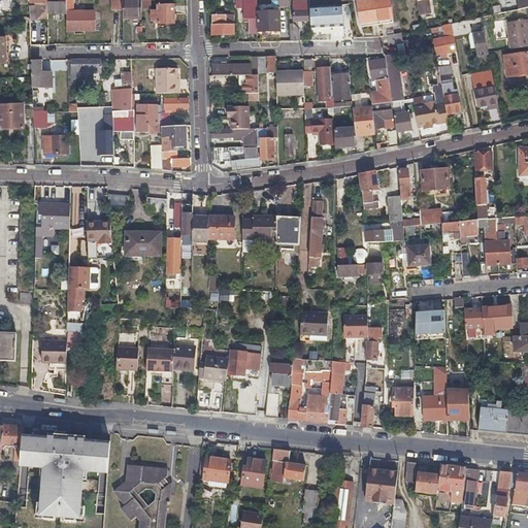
[(47,21),(47,14),(47,3),(46,0),(29,0),(30,2),(34,2),(34,12),(37,12),(37,21),(47,21)]
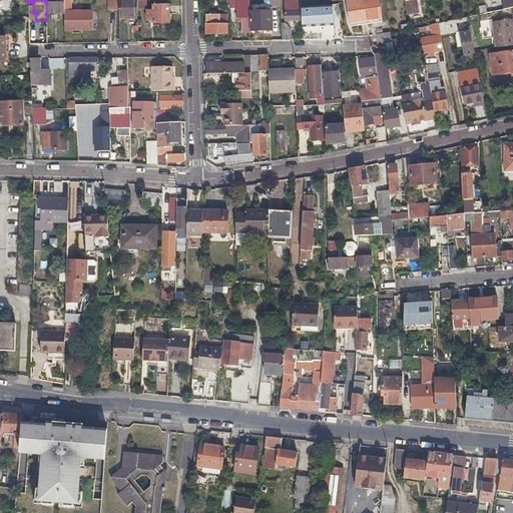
[(46,14),(64,13),(63,0),(56,0),(49,0),(49,3),(46,3),(46,14)]
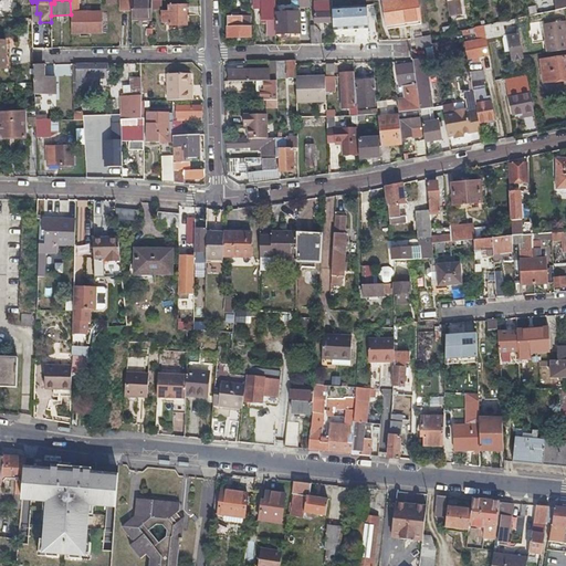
[(70,0),(71,14),(71,34),(102,33),(101,11),(77,12),(77,0),(70,0)]
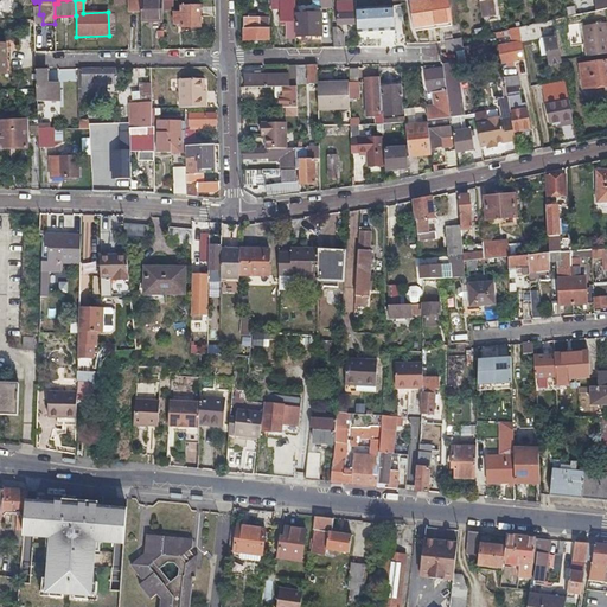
[(126,0),(127,11),(140,11),(139,0),(126,0)]
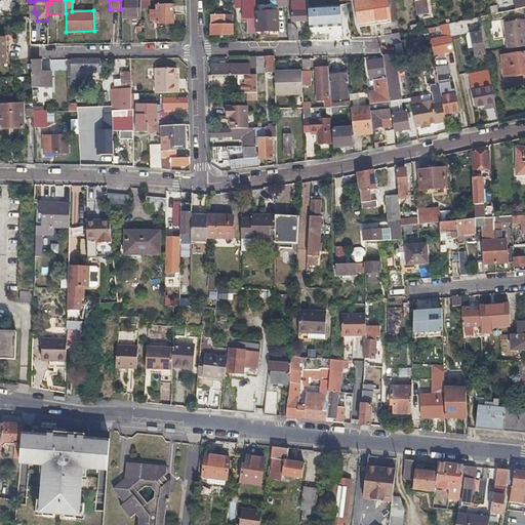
[(142,18),(142,9),(140,0),(120,0),(121,9),(121,14),(122,21),(131,21),(131,18),(142,18)]
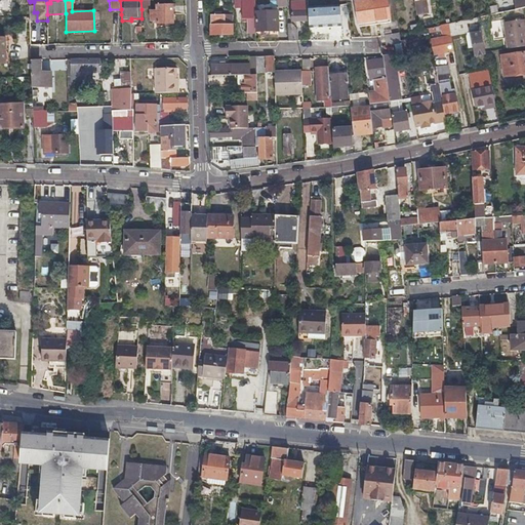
[(140,0),(142,9),(151,9),(150,0),(140,0)]
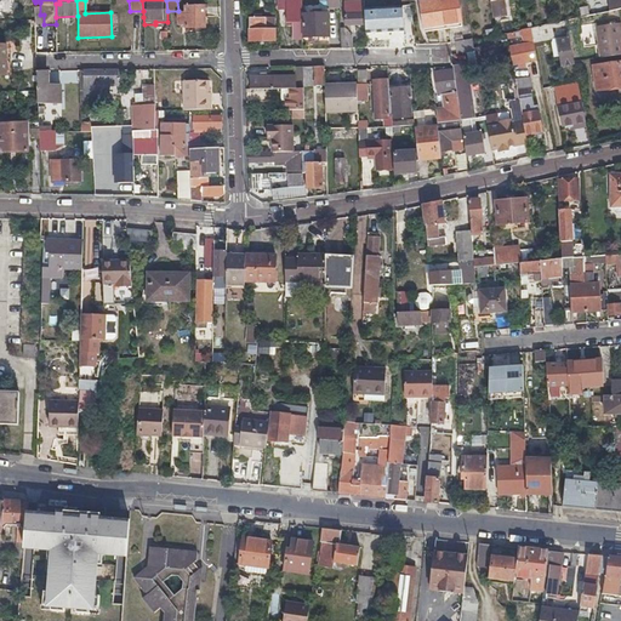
[(290,26),(290,32),(290,39),(300,38),(300,20),(298,20),(297,0),(275,0),(277,9),(285,9),(285,26),(290,26)]
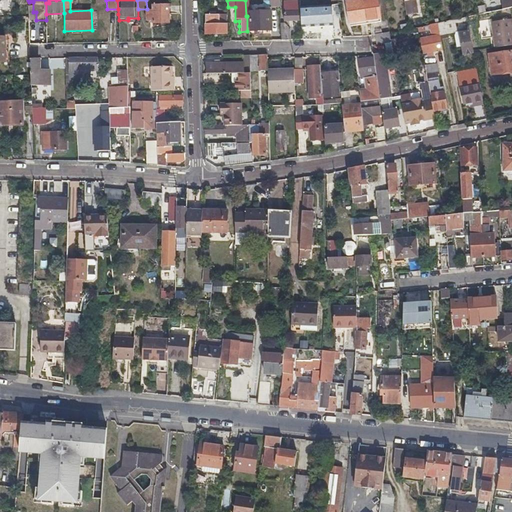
[(348,23),(368,20),(365,0),(359,0),(345,2),(348,23)]
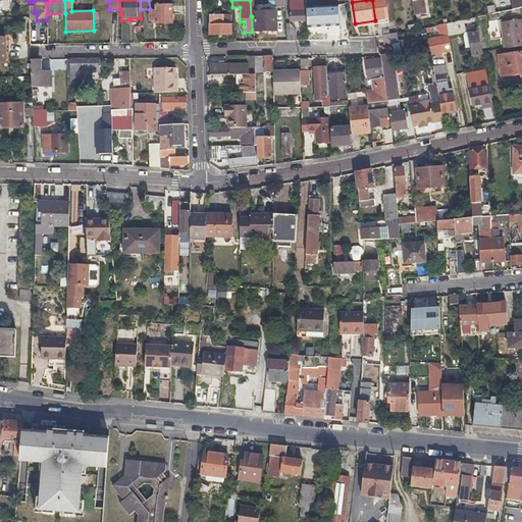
[(372,0),(375,20),(388,18),(384,0),(372,0)]
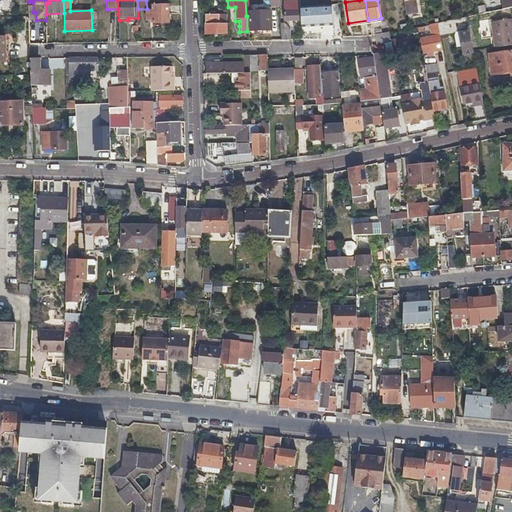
[(404,0),(408,15),(413,14),(419,13),(416,0),(404,0)]
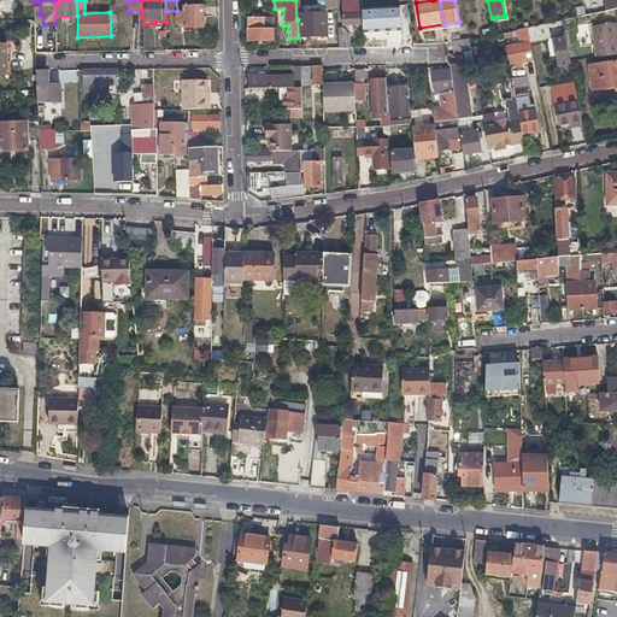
[(616,0),(600,0),(603,7),(591,10),(580,12),(576,0),(571,0),(576,18),(616,10),(616,0)]
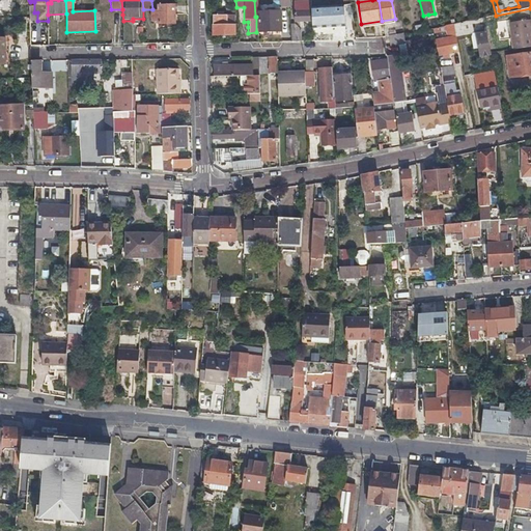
[(296,22),(303,22),(311,22),(311,1),(295,1),(296,22)]
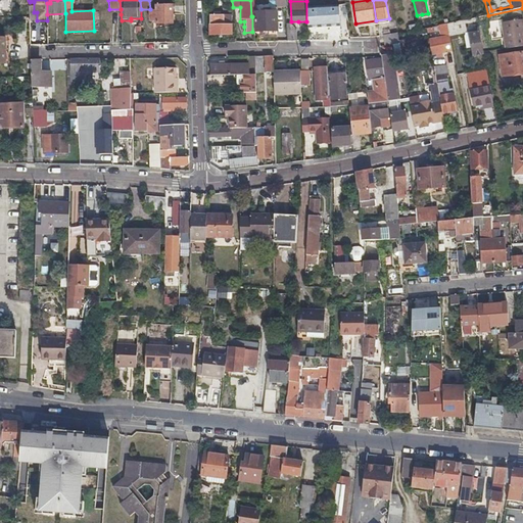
[(155,11),(152,11),(149,11),(149,20),(156,20),(155,24),(173,22),(172,4),(155,4),(155,11)]
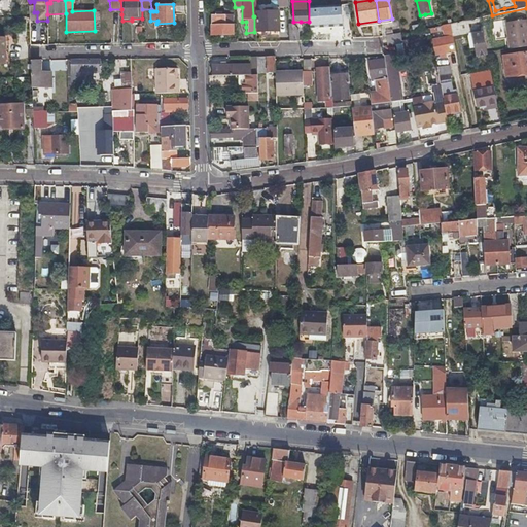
[(223,14),(223,13),(222,12),(216,12),(216,14),(212,15),(212,35),(235,35),(235,14),(223,14)]
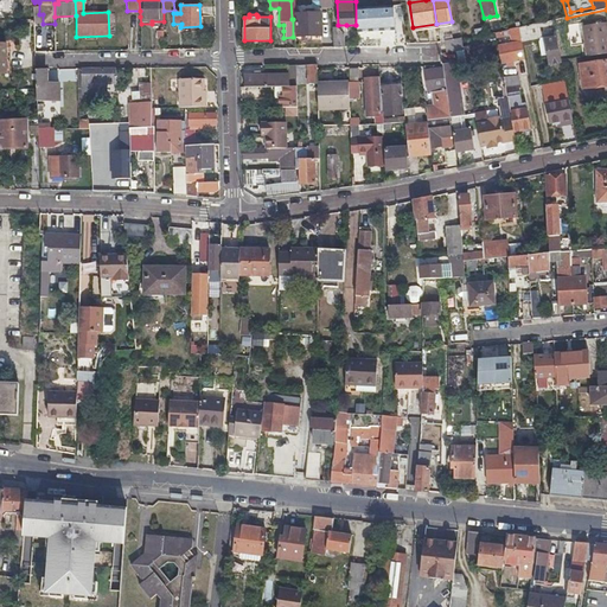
[(295,14),(295,25),(295,36),(321,36),(321,14),(314,14),(306,14),(295,14)]
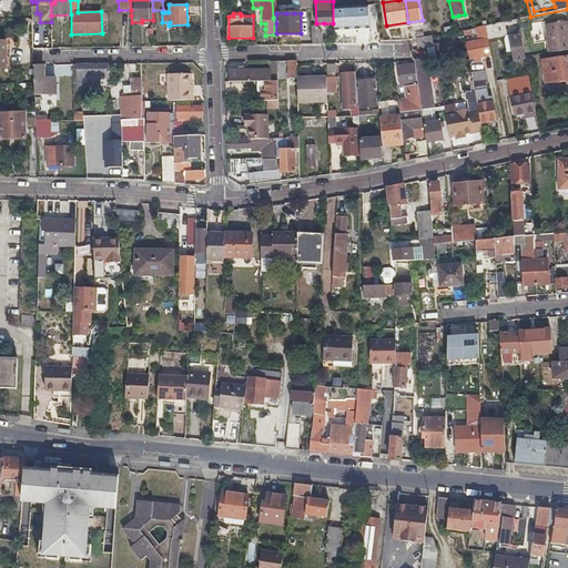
[(373,32),(373,23),(373,16),(355,16),(355,33),(373,32)]
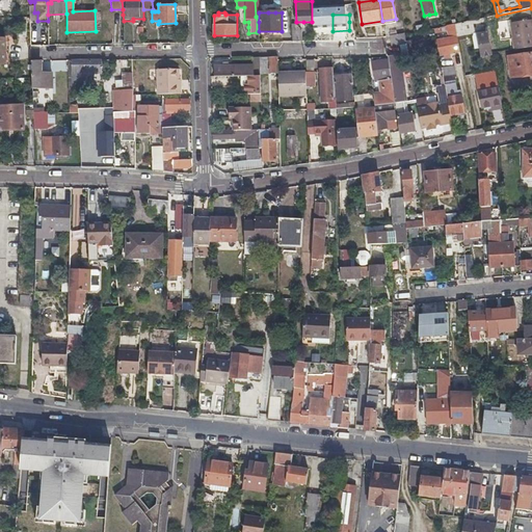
[(491,54),(483,18),(482,19),(454,24),(457,41),(464,40),(463,34),(475,32),(480,56),(491,54)]
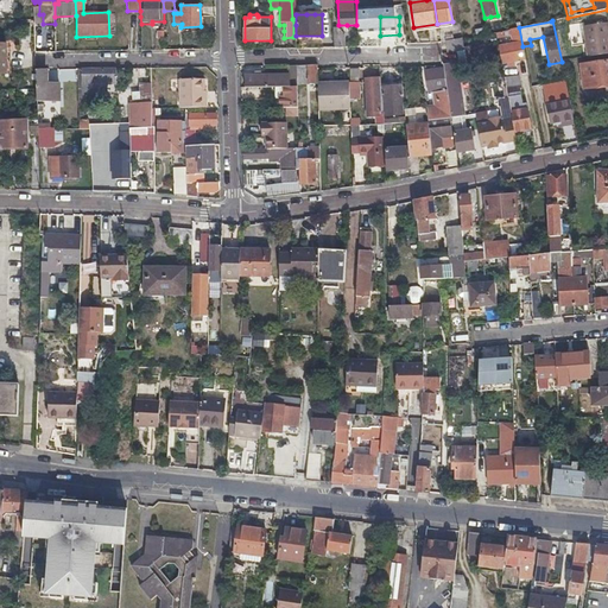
[(607,54),(607,38),(605,25),(583,27),(587,57),(607,54)]
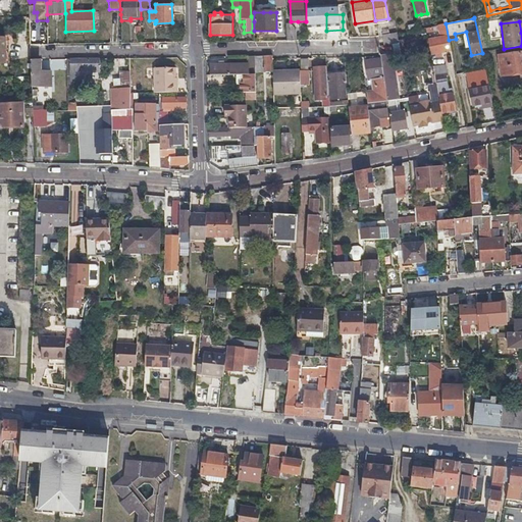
[(451,50),(449,40),(446,23),(438,24),(440,38),(427,40),(430,54),(451,50)]
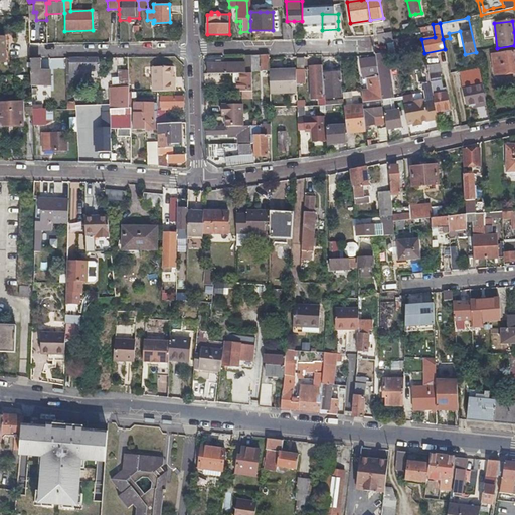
[(291,29),(290,29),(290,27),(286,25),(283,25),(283,38),(292,38),(291,29)]
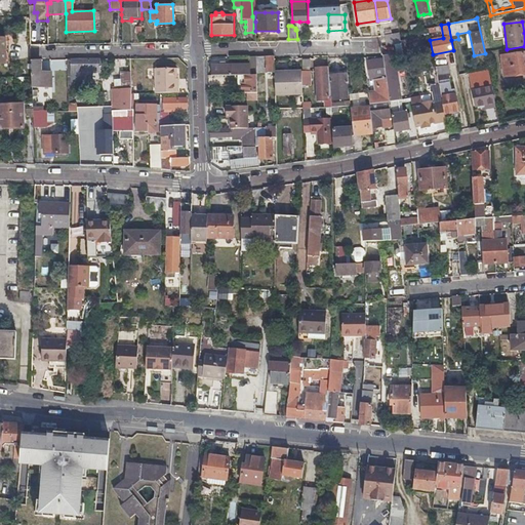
[(41,45),(40,38),(40,31),(37,31),(37,27),(31,27),(31,45),(41,45)]
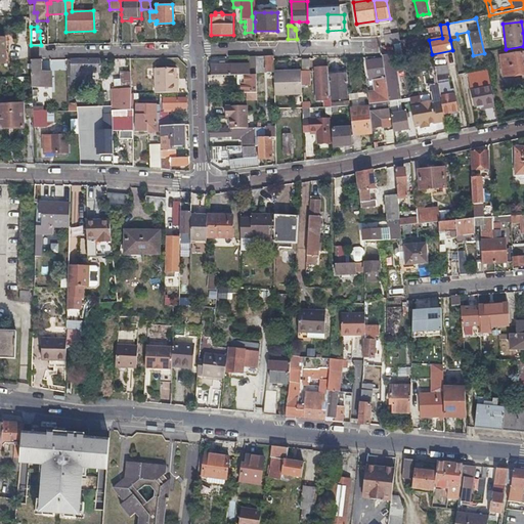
[(399,34),(392,35),(386,36),(387,45),(400,43),(399,34)]
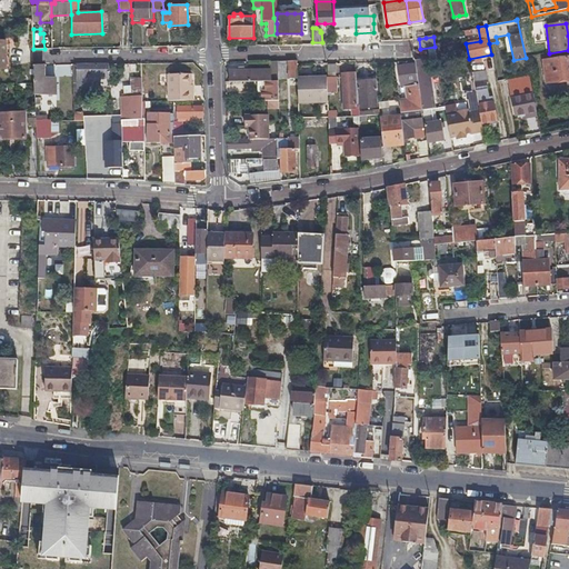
[(568,79),(568,57),(543,61),(547,83),(568,79)]
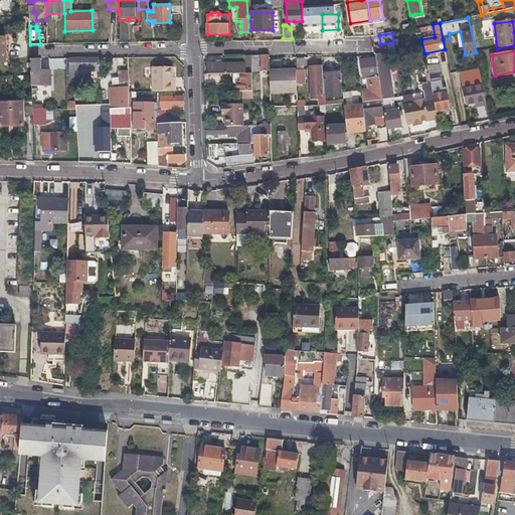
[(251,73),(251,71),(251,55),(245,55),(246,64),(242,64),(242,63),(207,63),(207,73),(236,73),(251,73)]
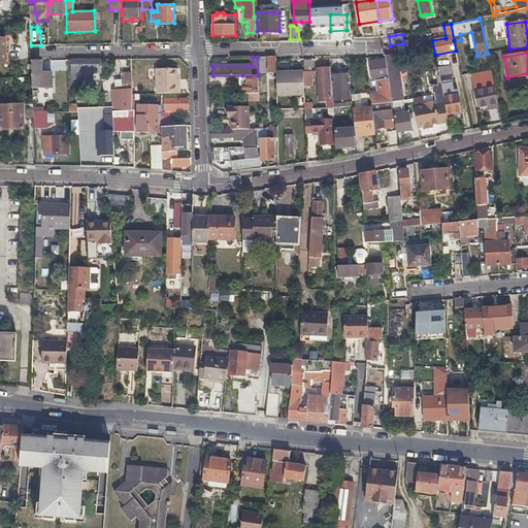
[(258,57),(258,73),(276,72),(275,57),(258,57)]
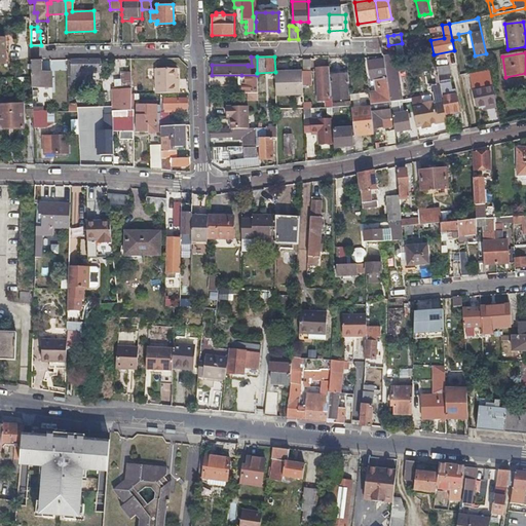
[(390,102),(399,101),(399,96),(401,95),(401,90),(397,90),(396,84),(399,83),(395,59),(387,60),(386,57),(384,57),(385,67),(387,78),(388,89),(390,102)]
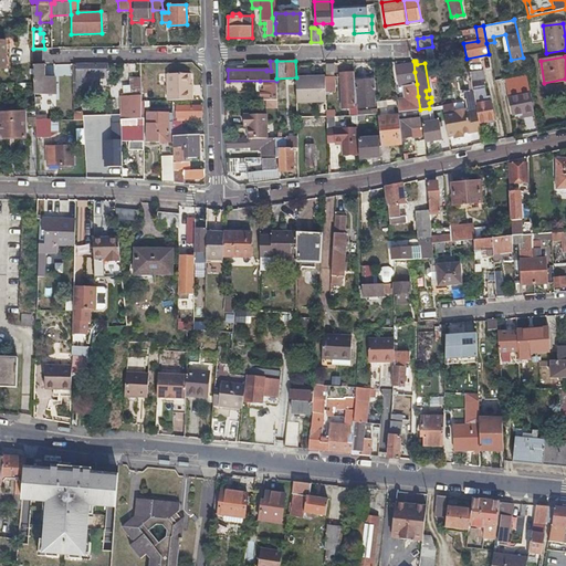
[(77,98),(77,91),(77,82),(96,82),(96,76),(107,75),(107,64),(73,64),(73,98),(77,98)]
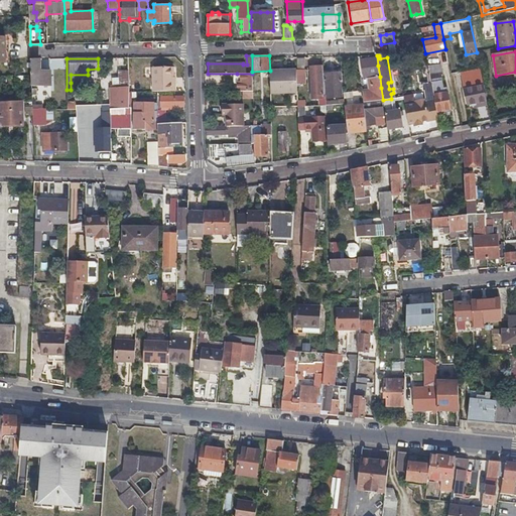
[(368,79),(380,77),(378,66),(376,66),(375,58),(361,59),(362,69),(367,68),(368,79)]
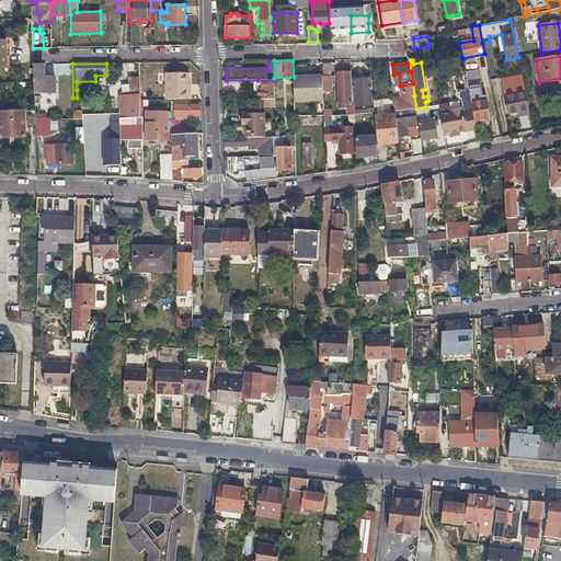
[(44,79),(44,66),(34,66),(34,95),(56,94),(55,78),(44,79)]
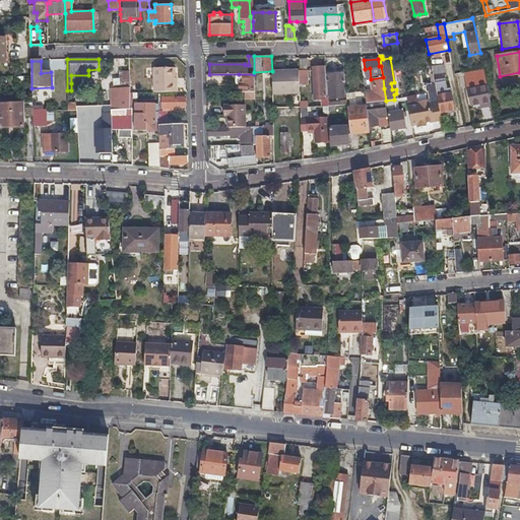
[(433,77),(444,75),(442,64),(431,66),(433,77)]
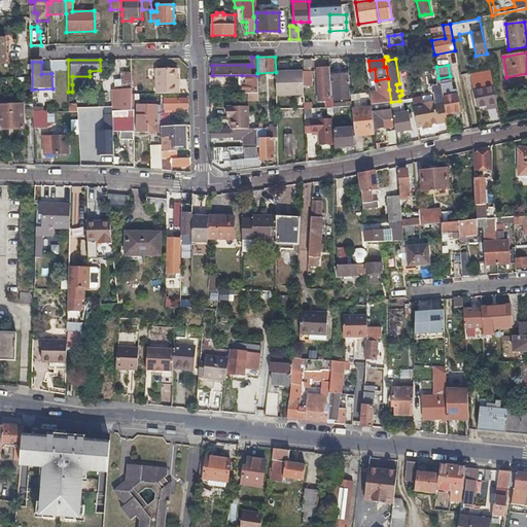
[(329,108),(335,108),(334,100),(331,76),(330,67),(317,68),(320,102),(323,102),(328,102),(328,105),(329,108)]
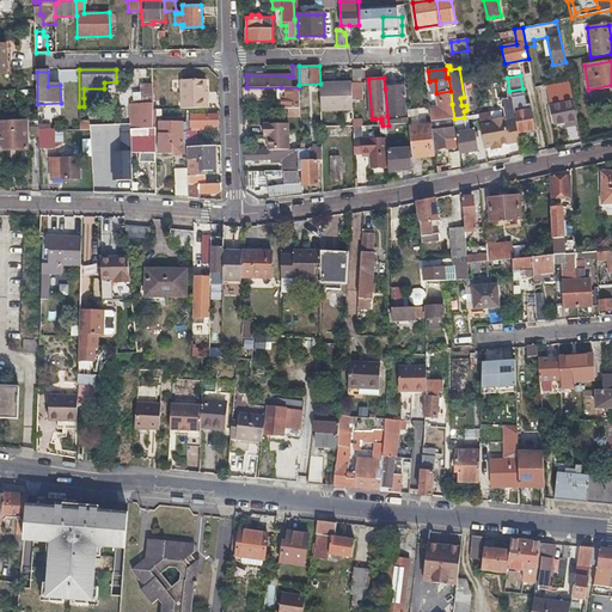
[(208,101),(207,101),(206,101),(206,80),(182,80),(182,109),(208,109),(208,101)]
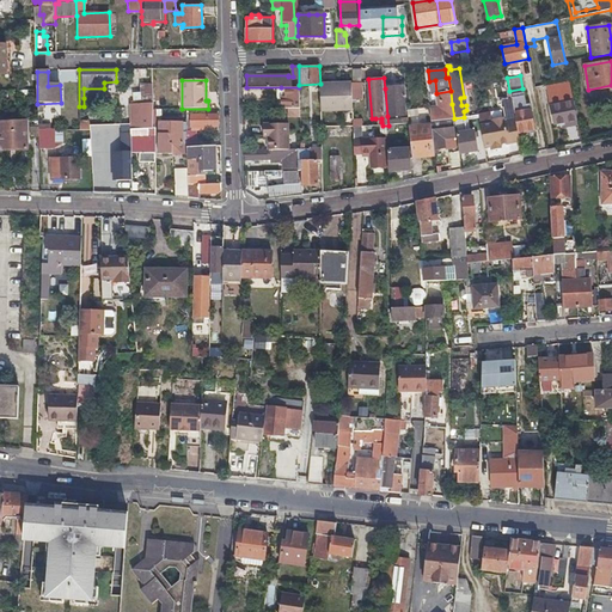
[(354,109),(353,84),(352,84),(320,85),(320,109),(354,109)]
